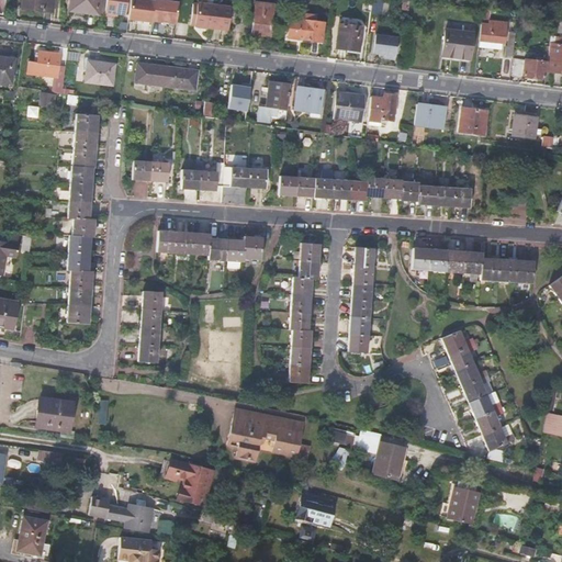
[(22,0),(21,9),(53,12),(54,0),(22,0)]
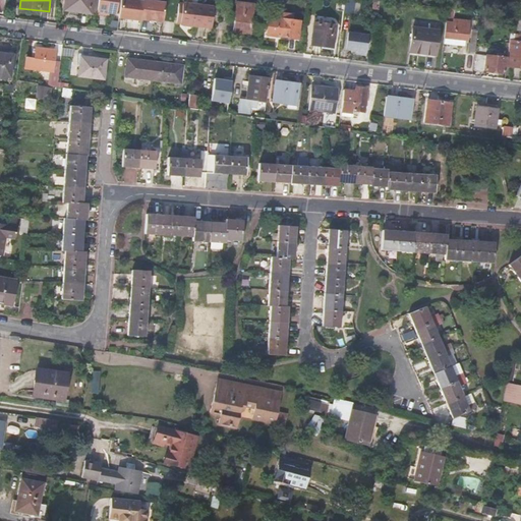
[(65,0),(65,7),(79,9),(79,11),(91,13),(92,0),(65,0)]
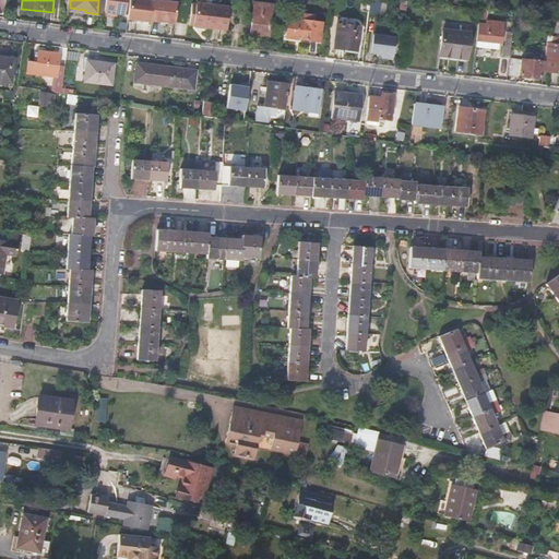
[(126,16),(127,0),(105,0),(104,14),(126,16)]
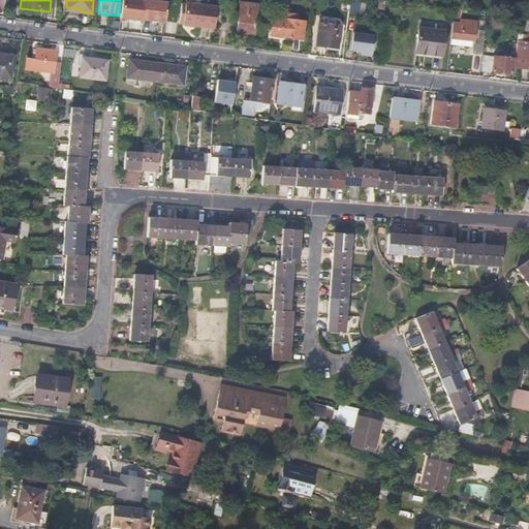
[(143,0),(144,1),(142,20),(156,22),(158,0),(143,0)]
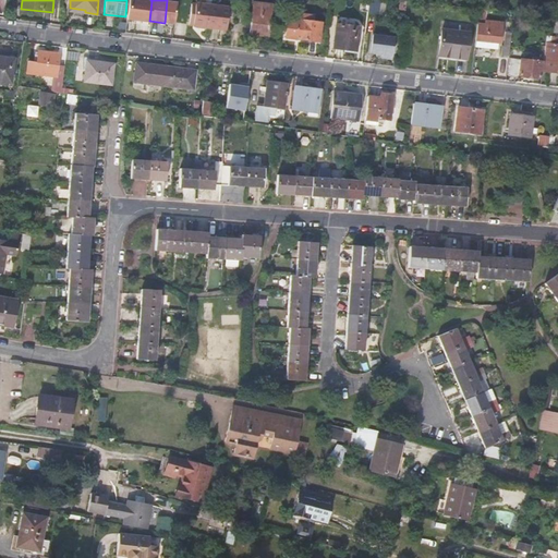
[(366,0),(365,11),(374,12),(375,0),(366,0)]
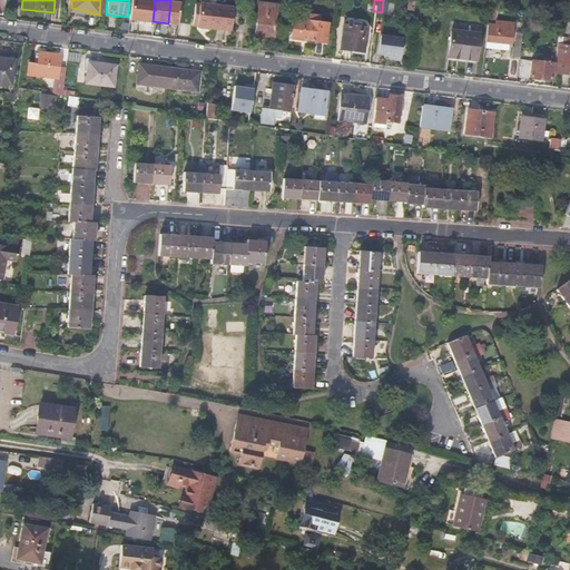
[(258,3),(254,35),(274,38),(278,7),(258,3)]
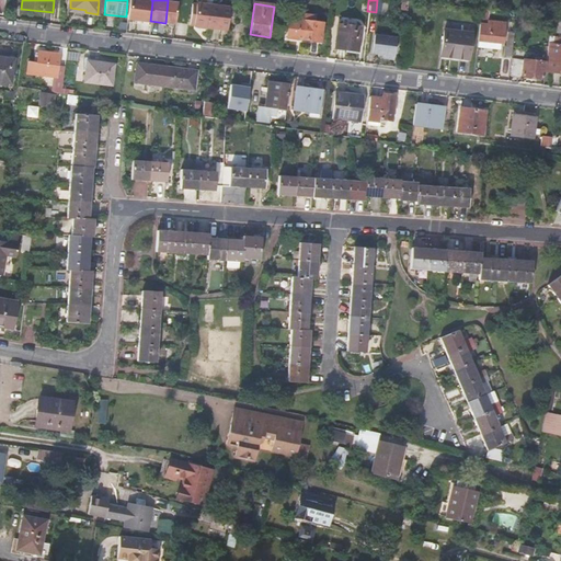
[(194,25),(221,29),(224,8),(197,4),(194,25)]
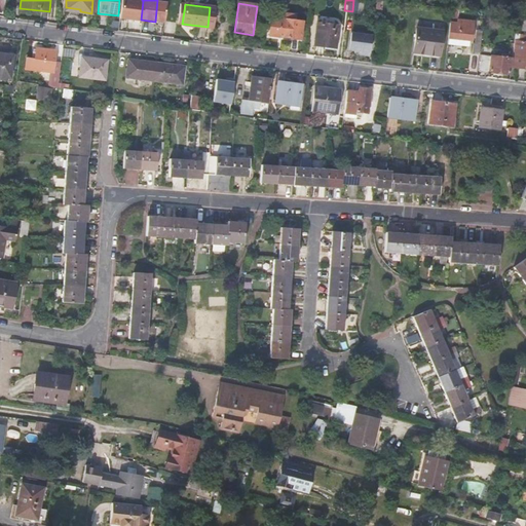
[(449,8),(445,44),(467,47),(468,41),(472,41),(475,22),(455,20),(456,9),(453,9),(451,9),(449,8)]
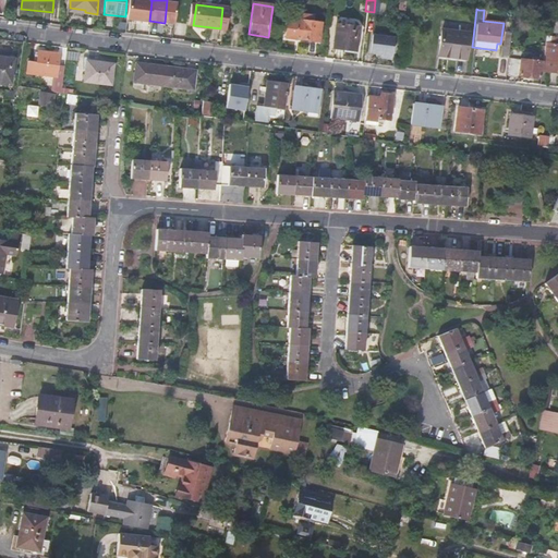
[(312,16),(303,14),(302,21),(292,20),(287,20),(284,38),(319,41),(322,23),(311,22),(312,16)]
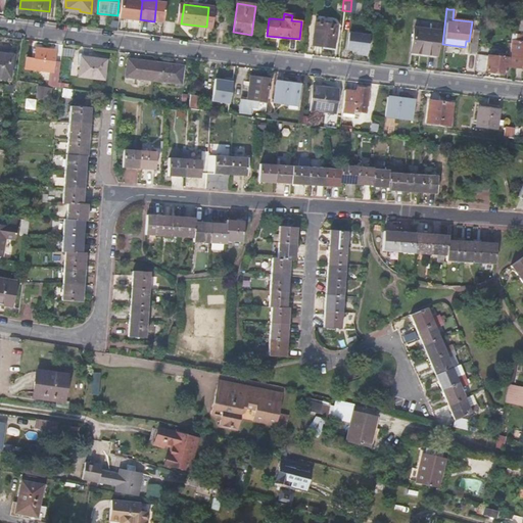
[(315,24),(313,45),(333,47),(336,27),(315,24)]
